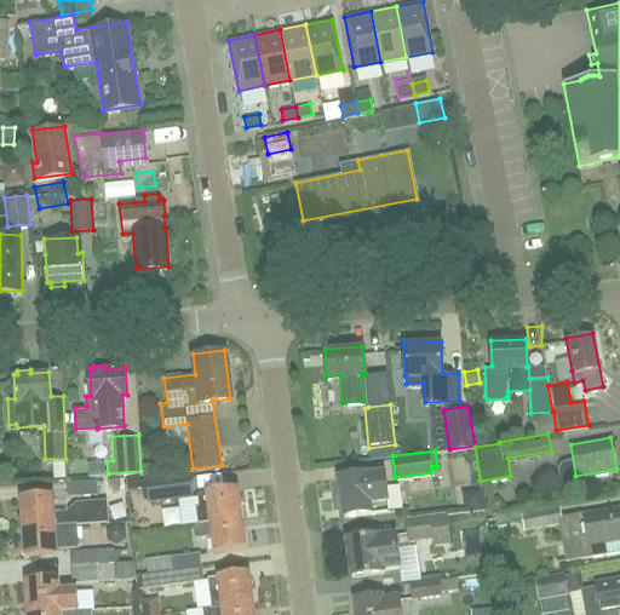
[(104,471),(103,458),(86,459),(87,472),(104,471)]
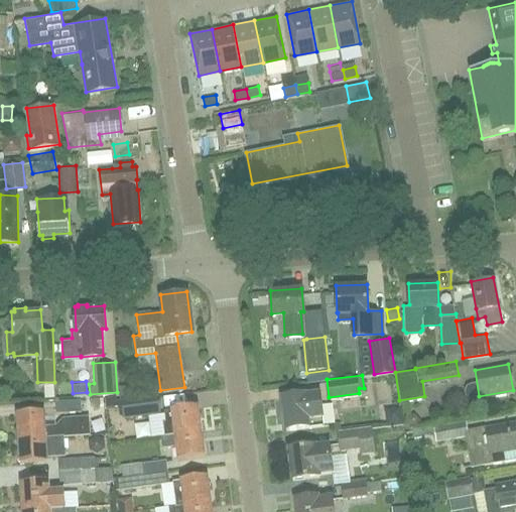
[(158,391),(133,394),(133,396),(117,398),(116,393),(104,394),(105,405),(117,403),(119,414),(123,413),(123,416),(160,411),(158,391)]
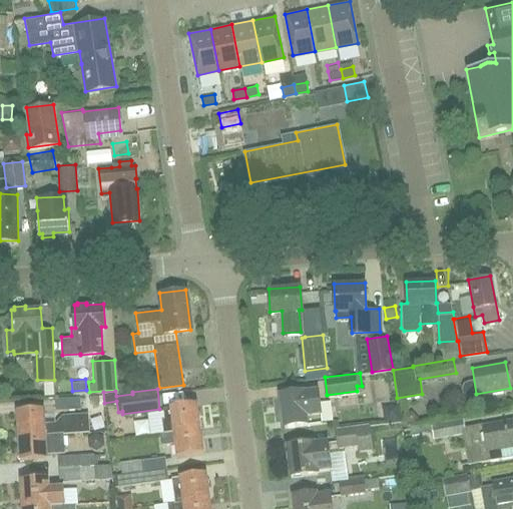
[(280,394),(284,426),(320,421),(317,391),(303,392),(303,391),(280,394)]
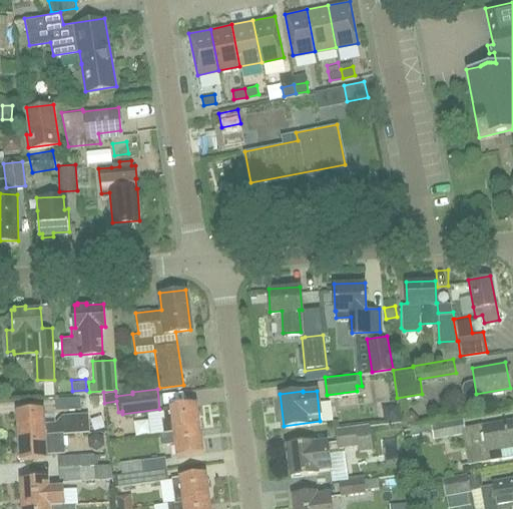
[(55,409),(81,407),(80,395),(54,396),(55,409)]
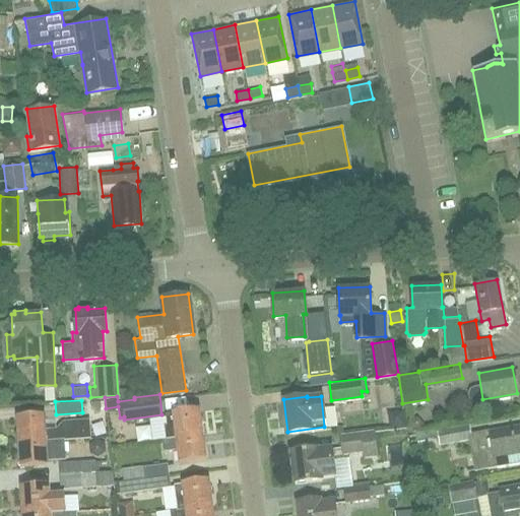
[(176,437),(202,434),(198,407),(166,412),(167,422),(164,422),(165,437),(161,437),(161,439),(176,437)]
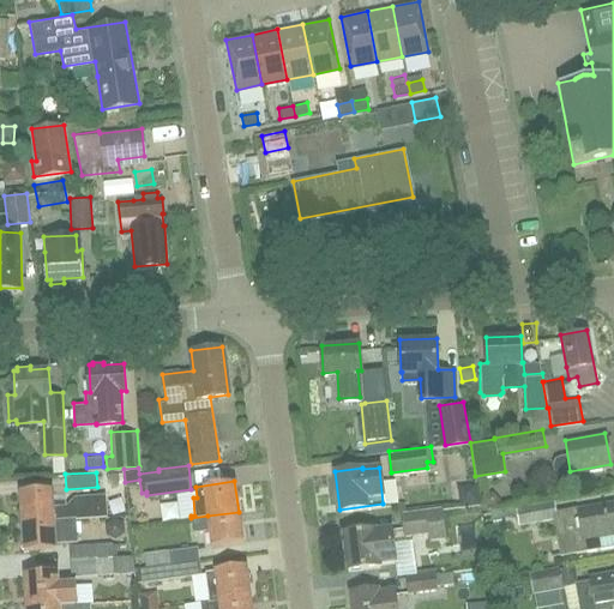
[(22,520),(77,518),(76,517),(107,514),(106,492),(74,494),(66,504),(54,505),(53,487),(19,489),(22,520)]
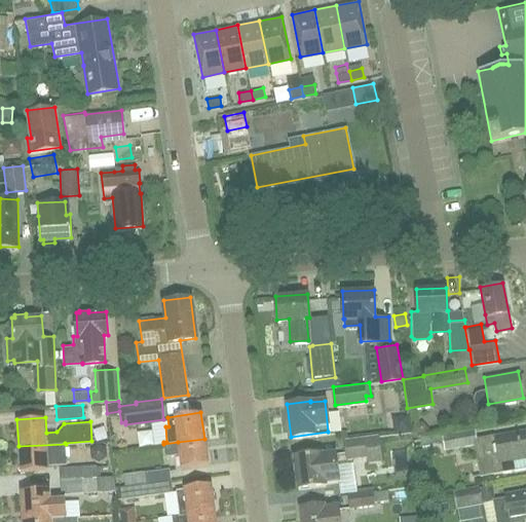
[(481,453),(485,473),(525,464),(525,427),(477,438),(475,426),(442,433),(442,430),(419,435),(420,443),(442,439),(444,447),(476,442),(478,454),(481,453)]
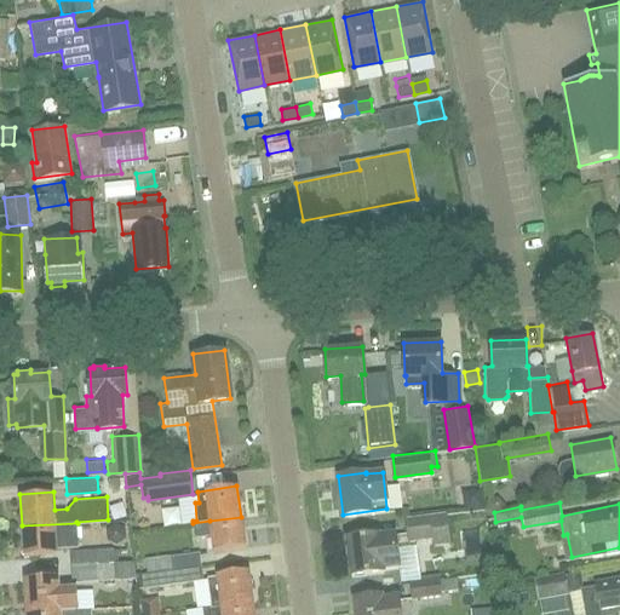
[(447,509),(405,515),(408,539),(432,536),(432,544),(451,541),(447,509)]
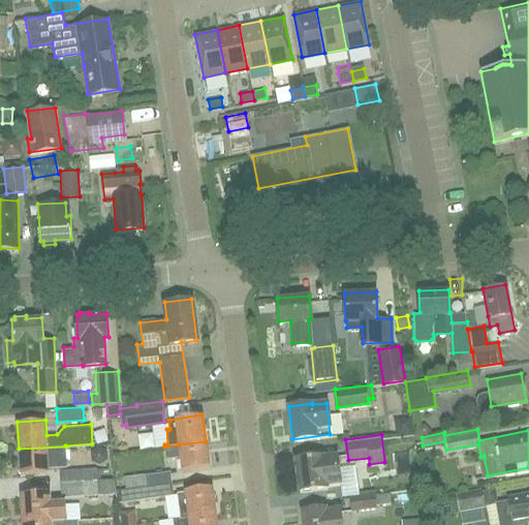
[(310,439),(311,452),(325,451),(323,438),(310,439)]
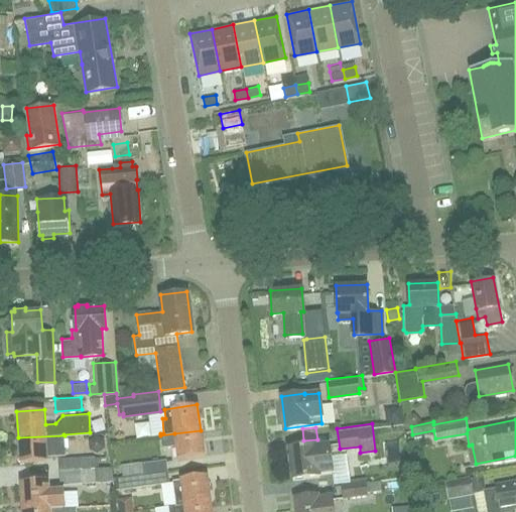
[(174,433),(160,435),(161,445),(175,443),(177,458),(204,455),(201,430),(174,433)]
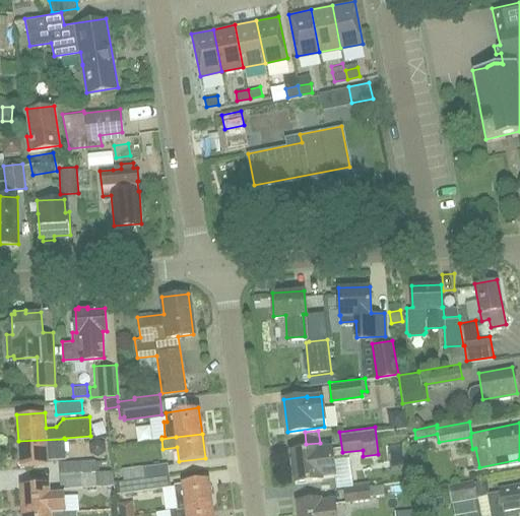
[(65,439),(18,441),(20,465),(48,463),(48,458),(66,457),(65,439)]
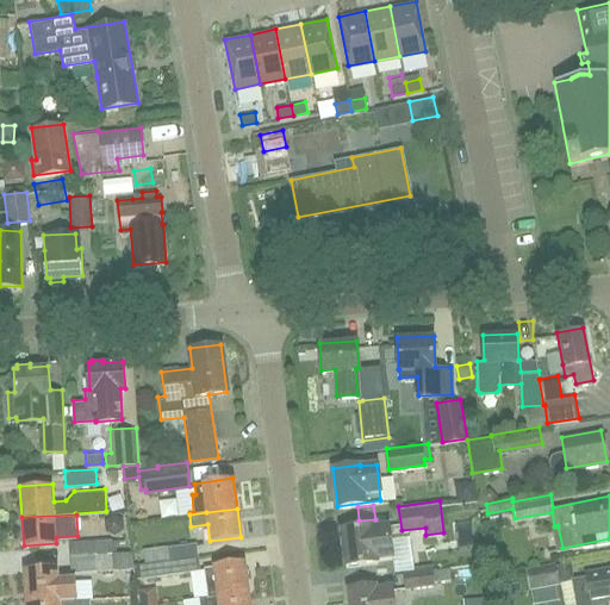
[(341,529),(346,565),(377,561),(377,557),(392,555),(388,524),(372,526),(372,524),(341,529)]
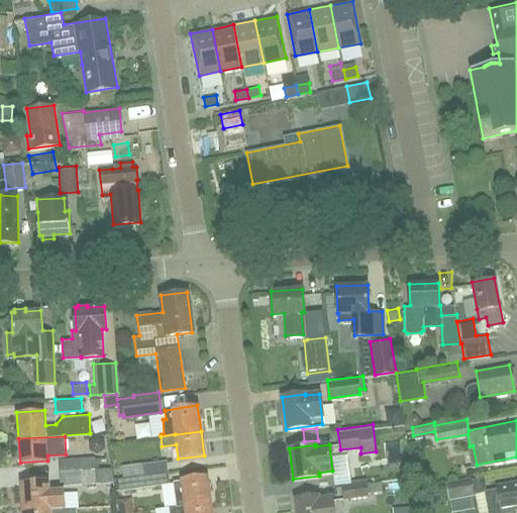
[(59,472),(112,469),(112,466),(95,467),(94,454),(58,456),(59,472)]
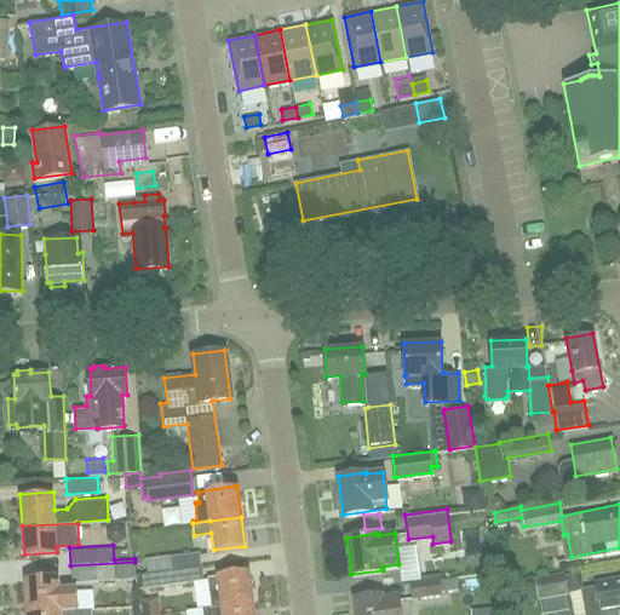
[(136,574),(201,564),(199,549),(143,556),(145,569),(136,572),(136,574)]
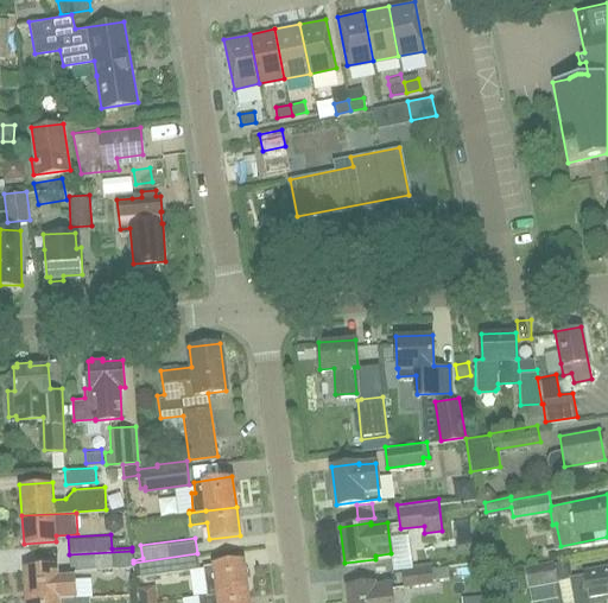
[(132,564),(132,551),(69,554),(70,569),(132,564)]
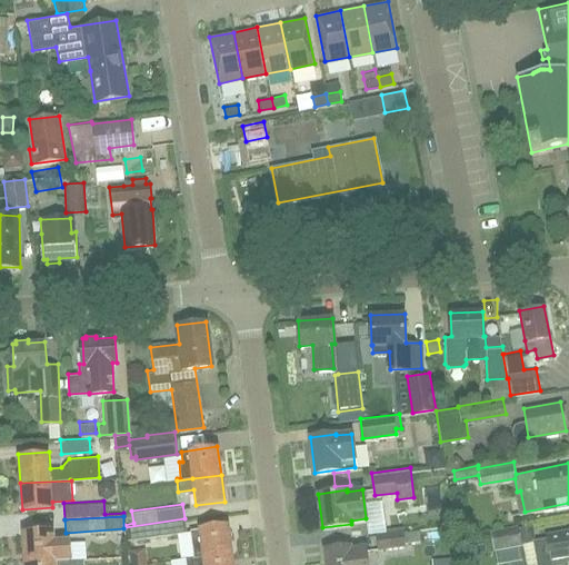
[(185,518),(125,527),(127,538),(187,531),(185,518)]
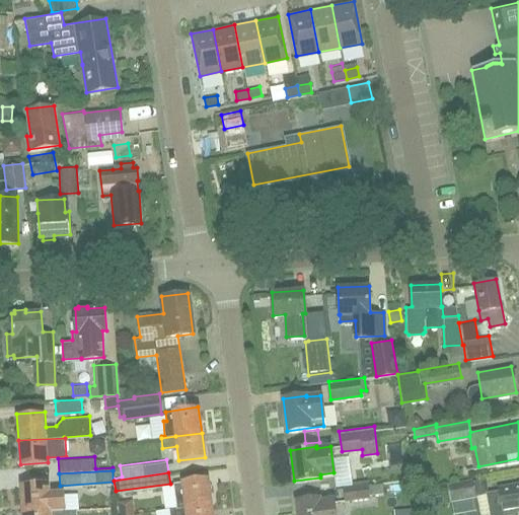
[(171,508),(210,503),(207,476),(181,480),(181,482),(173,483),(176,507),(171,508)]
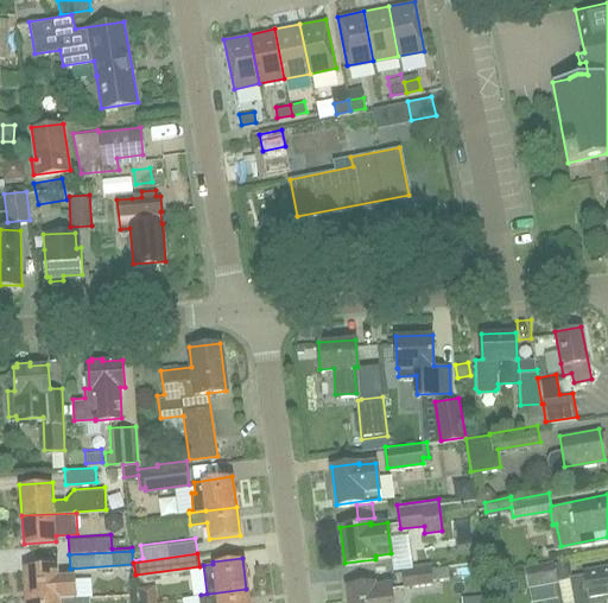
[(601,602),(605,602),(605,597),(607,596),(607,564),(583,569),(584,573),(571,576),(568,559),(552,562),(552,560),(524,565),(527,584),(537,582),(538,592),(551,590),(550,579),(558,578),(563,602),(601,602)]
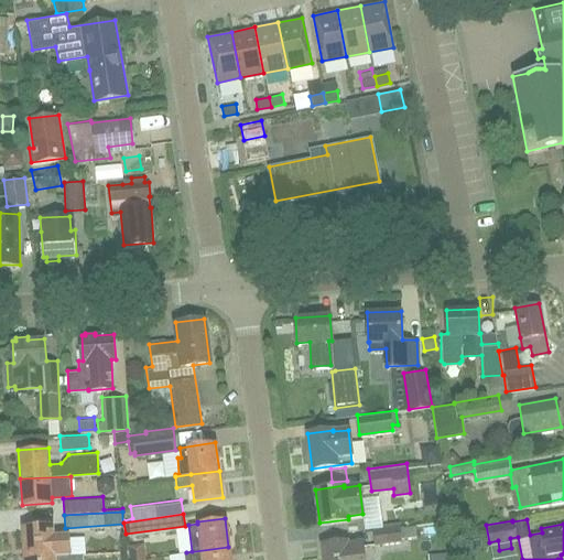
[(415,523),(372,528),(373,544),(402,540),(401,537),(416,535),(416,531),(438,529),(437,521),(415,525),(415,523)]
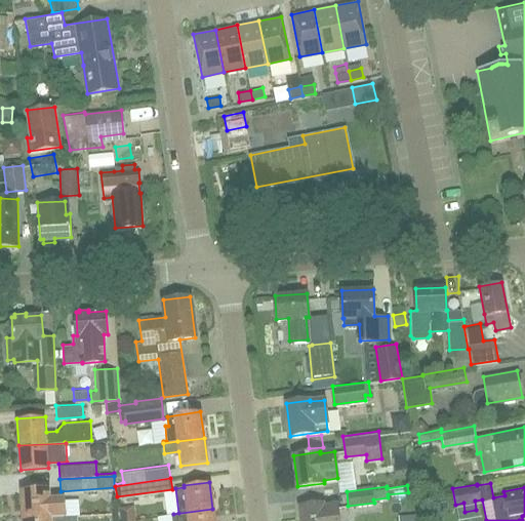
[(24,519),(77,515),(77,514),(66,515),(65,497),(49,497),(49,488),(22,490),(24,519)]
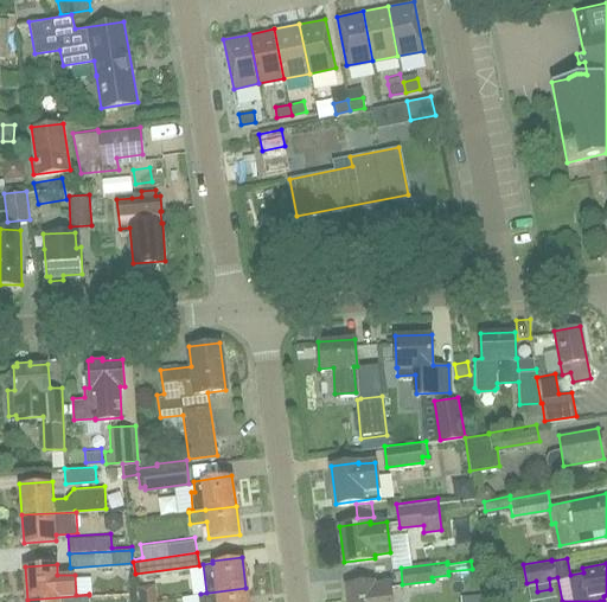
[(393,601),(393,599),(391,599),(389,582),(374,583),(374,581),(346,583),(349,601),(393,601)]
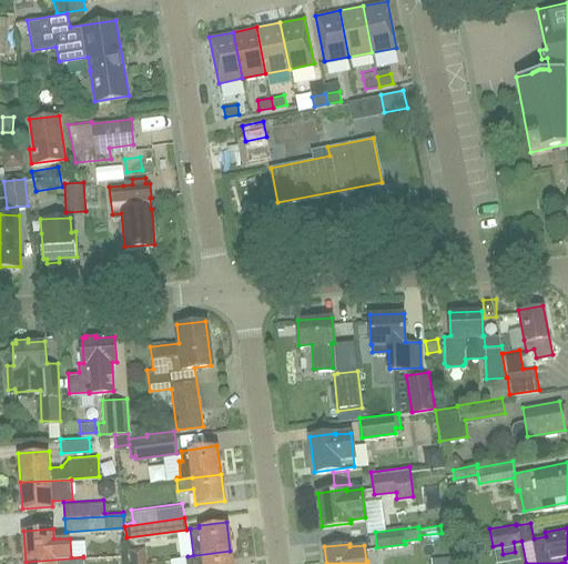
[(231,563),(230,551),(188,556),(189,563),(231,563)]
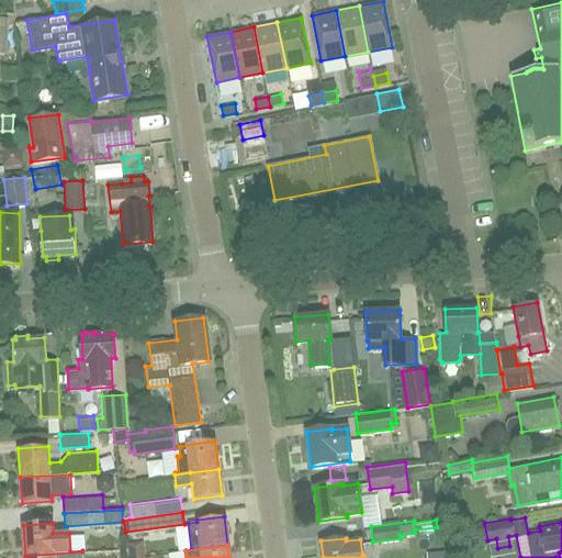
[(450,557),(450,548),(433,549),(433,557),(450,557)]
